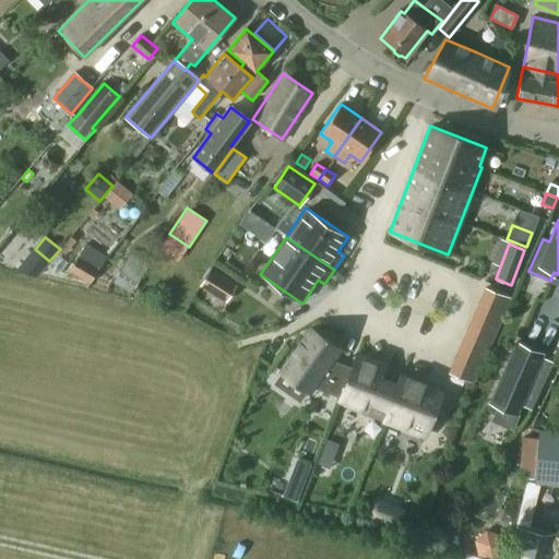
[(70,272),(91,284),(98,270),(97,270),(98,266),(100,268),(107,257),(85,245),(70,272)]
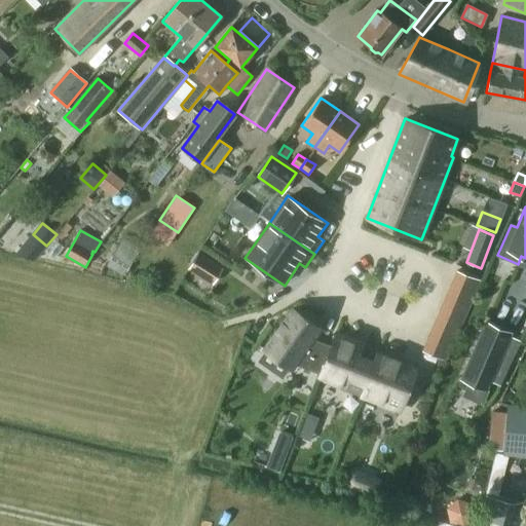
[(137,256),(140,250),(123,238),(108,263),(124,274),(137,256)]
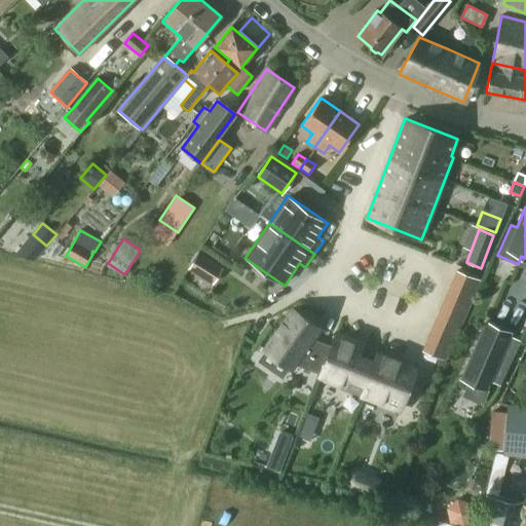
[(221,269),(197,255),(189,268),(213,283),(221,269)]
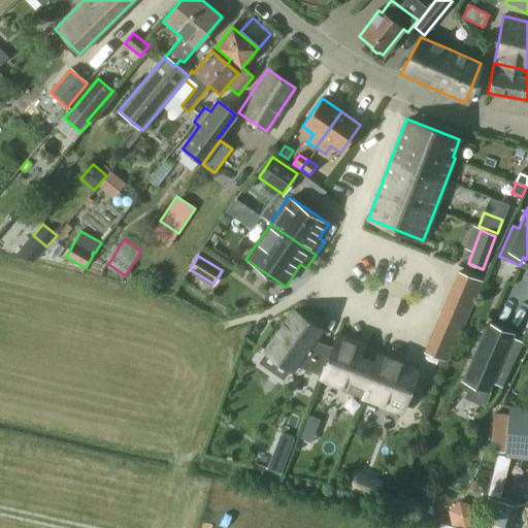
[(483,283),(460,273),(455,286),(477,296),(483,283)]
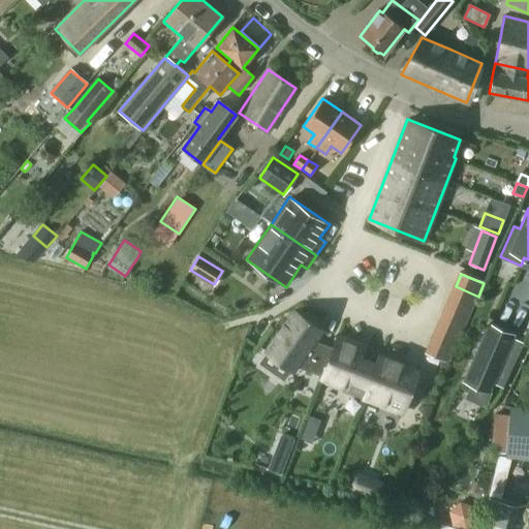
[(472,310),(478,297),(456,286),(449,300),(472,310)]
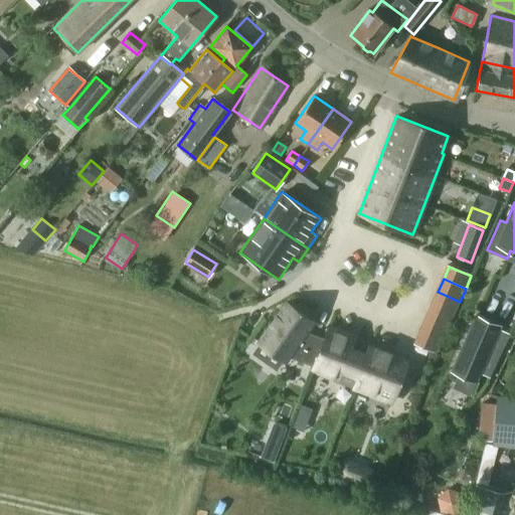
[(454,314),(460,302),(438,292),(432,305),(454,314)]
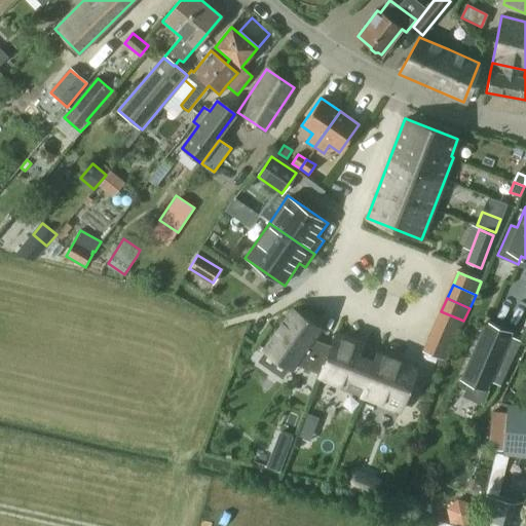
[(312,339),(321,328),(293,308),(263,350),(291,369),(295,365),(320,374),(331,346),(312,339)]
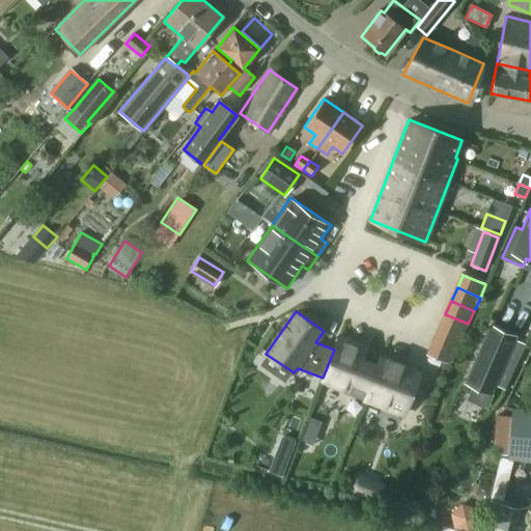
[(463,337),(468,324),(445,314),(440,328),(463,337)]
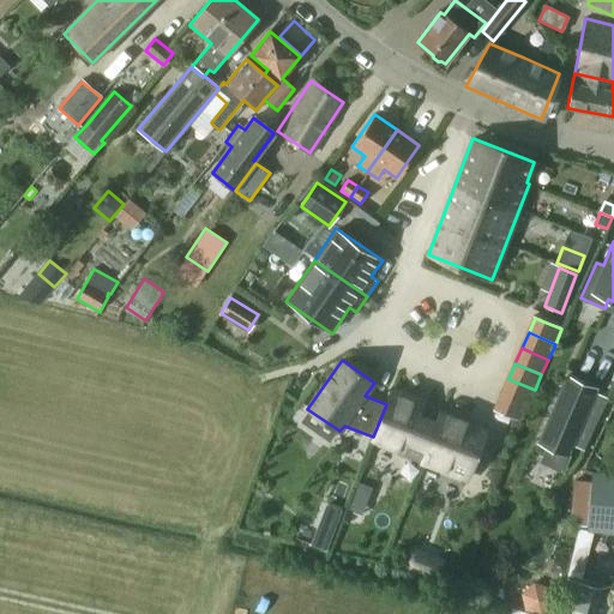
[(537,443),(569,457),(599,389),(566,374),(537,443)]
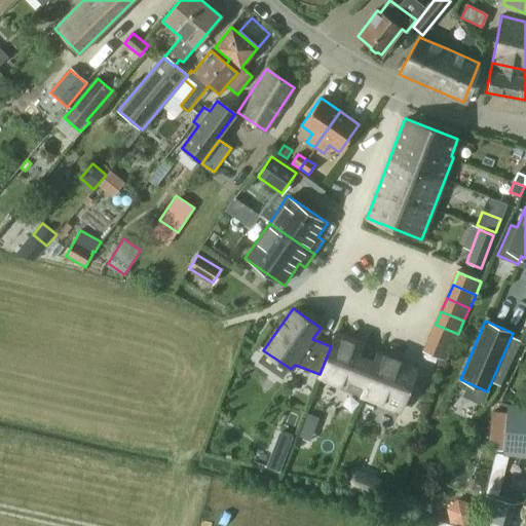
[(452,347),(458,334),(436,325),(429,338),(452,347)]
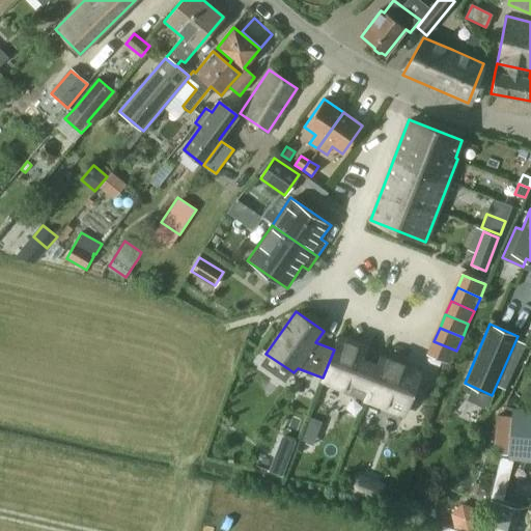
[(363,399),(376,364),(361,358),(366,346),(339,336),(334,350),(323,378),(320,383),(363,399)]
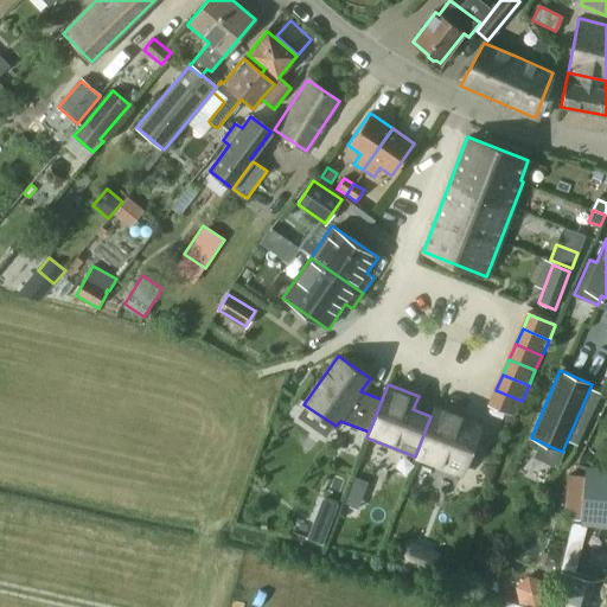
[(516,416),(522,401),(496,390),(490,406),(516,416)]
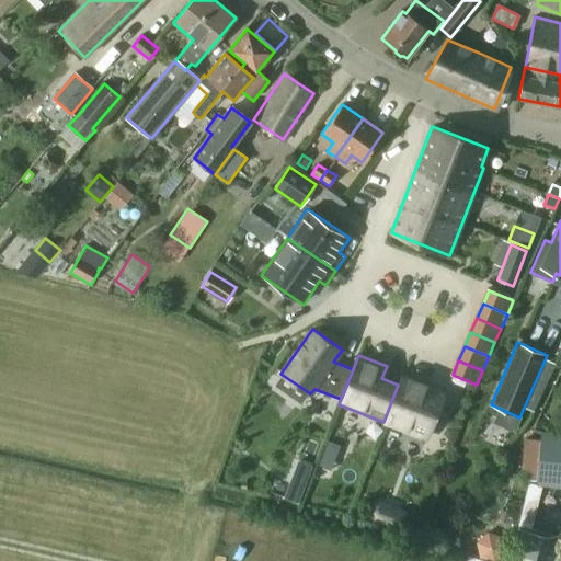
[(426,439),(444,393),(401,376),(398,385),(384,422),(426,439)]
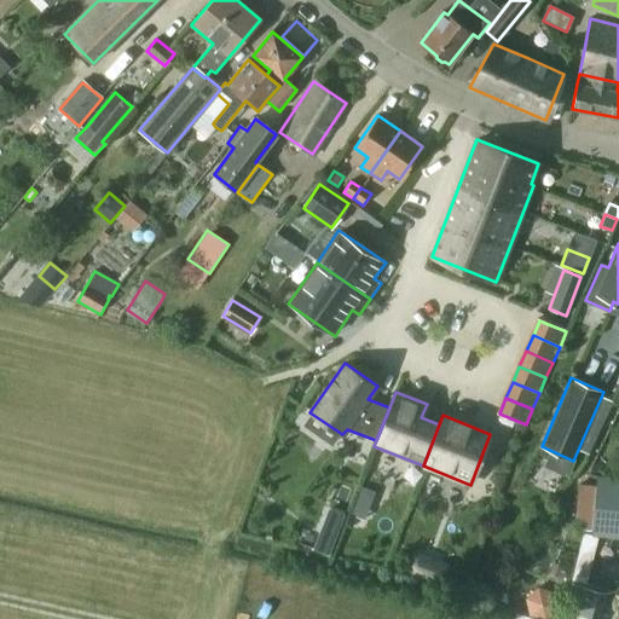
[(574,530),(593,531),(593,536),(618,538),(618,478),(597,476),(596,486),(578,485),(574,530)]
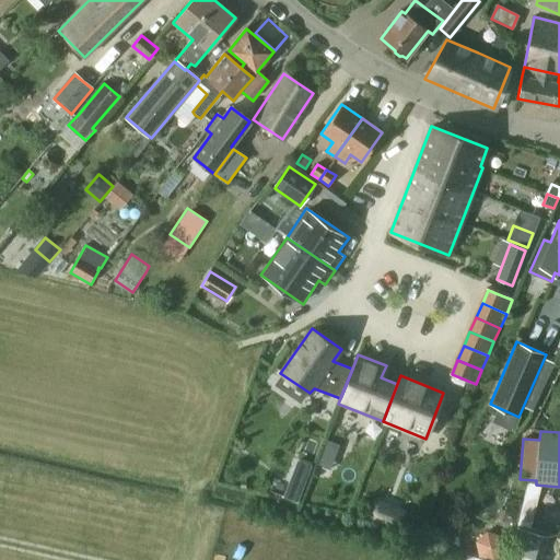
[(334,456),(338,445),(327,441),(323,453),(334,456)]
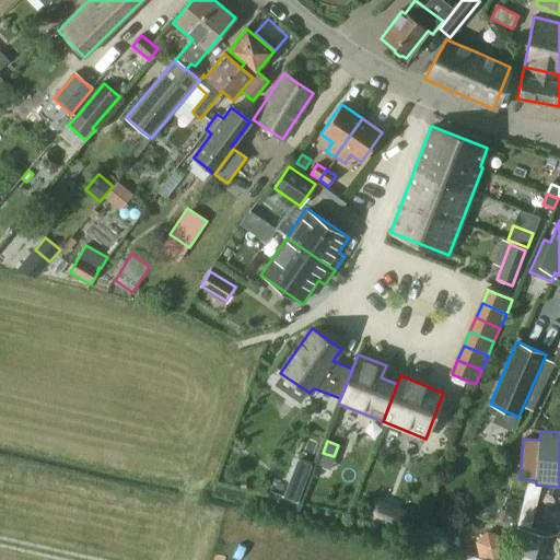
[(299,461),(292,479),(304,483),(311,466),(299,461)]
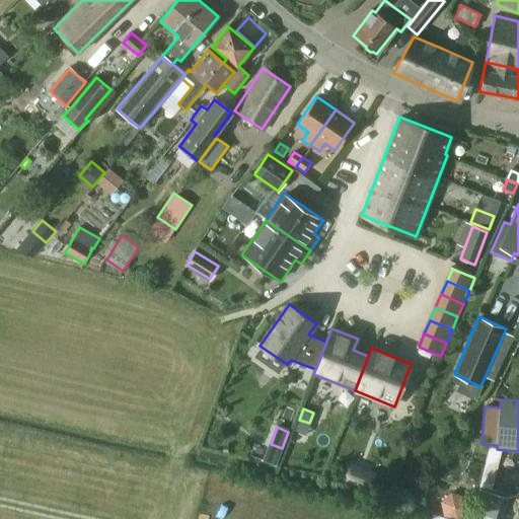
[(366,469),(359,487),(370,491),(376,473),(366,469)]
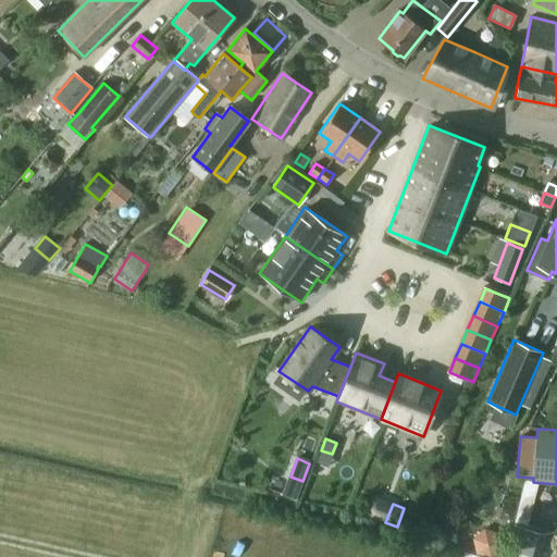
[(512,531),(504,556),(533,556),(541,532),(514,524),(512,531)]
